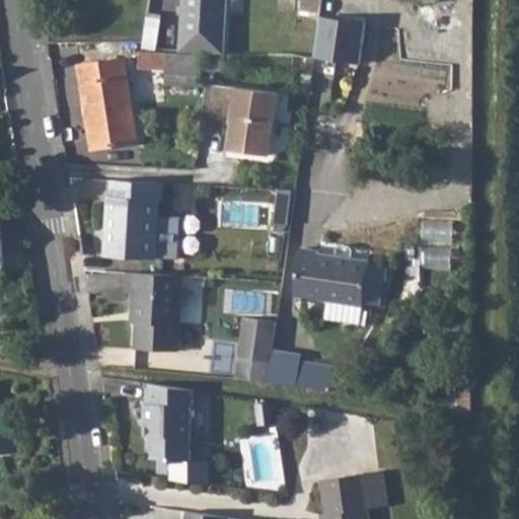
[(180,0),(177,50),(213,52),(222,53),(224,0),(180,0)]
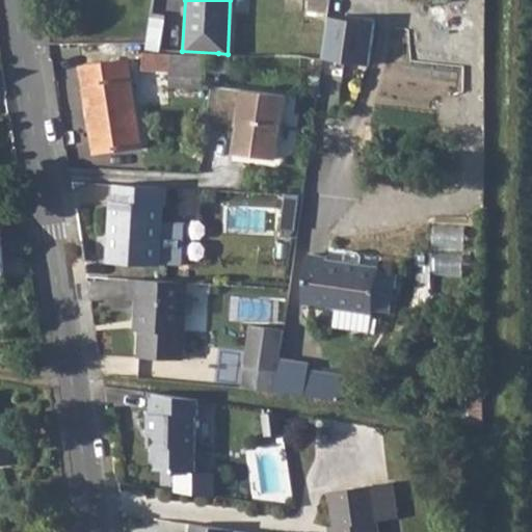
[(299,0),(298,12),(328,16),(329,0),(299,0)]
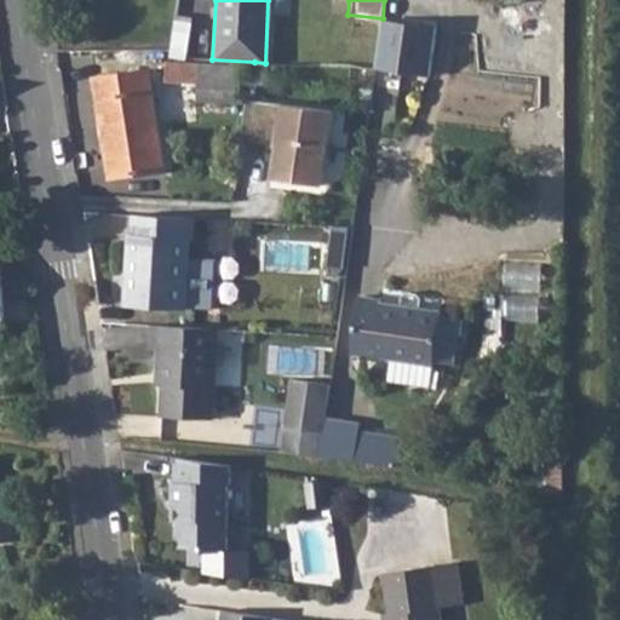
[(383,18),(374,68),(430,75),(437,27),(383,18)]
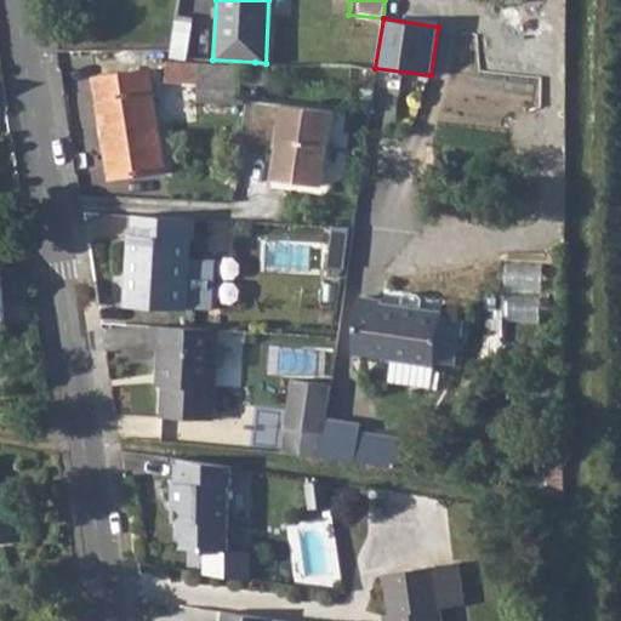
[(192,24),(176,23),(170,58),(187,58),(192,24)]
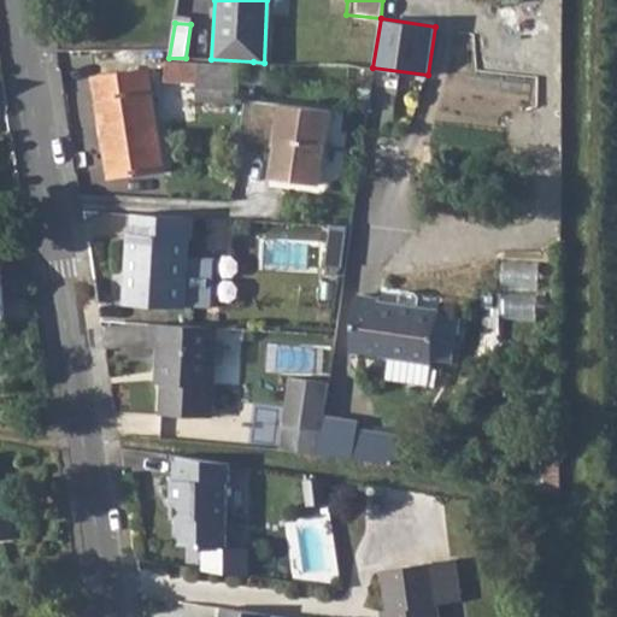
[(480,69),(538,74),(541,37),(483,33),(480,69)]
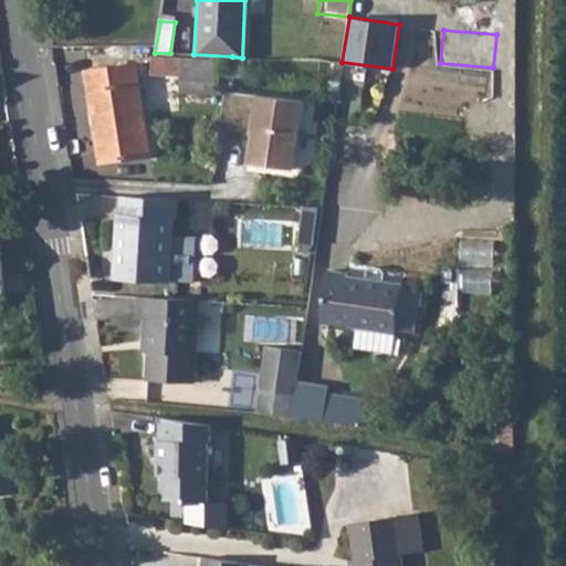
[(180,55),(179,72),(192,91),(219,93),(220,59),(180,55)]
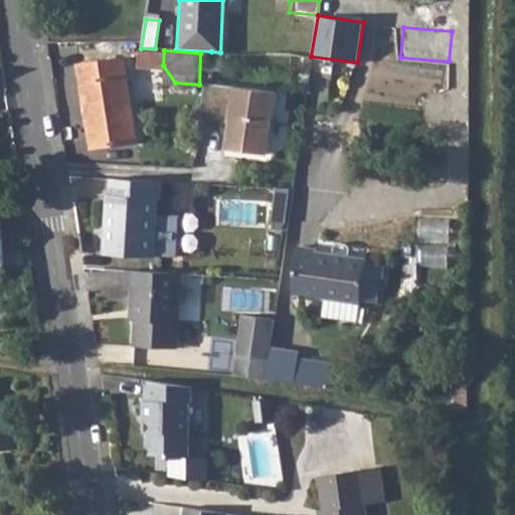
[(80,63),(93,146),(137,138),(124,56),(80,63)]
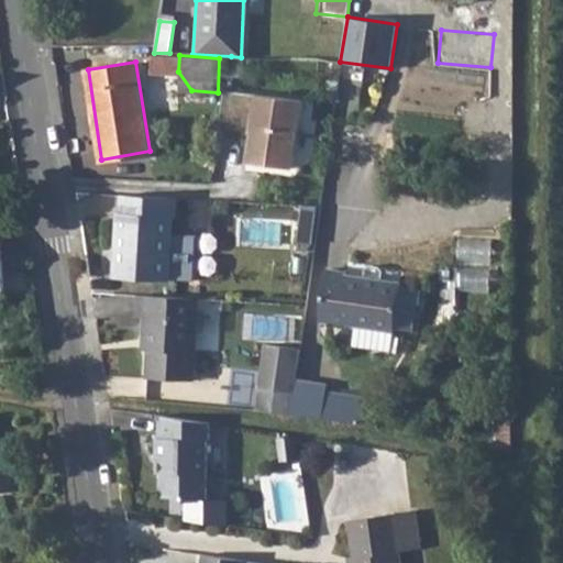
[(301,100),(224,89),(219,128),(252,132),(262,140),(258,163),(293,168),(301,100)]
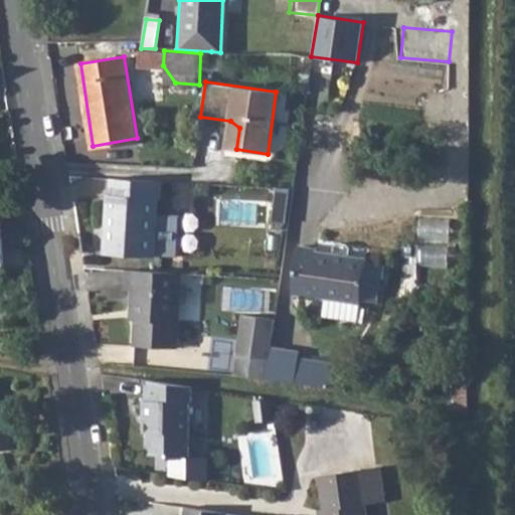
[(239,128),(230,121),(226,148),(236,149),(239,128)]
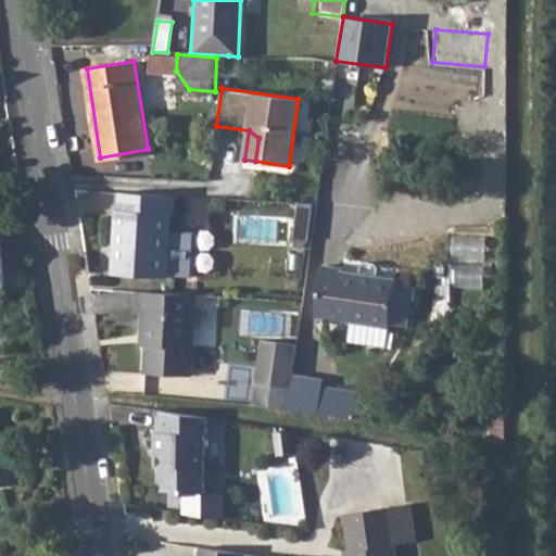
[(175,194),(119,192),(119,210),(116,210),(113,274),(167,276),(172,212),(174,212),(175,194)]
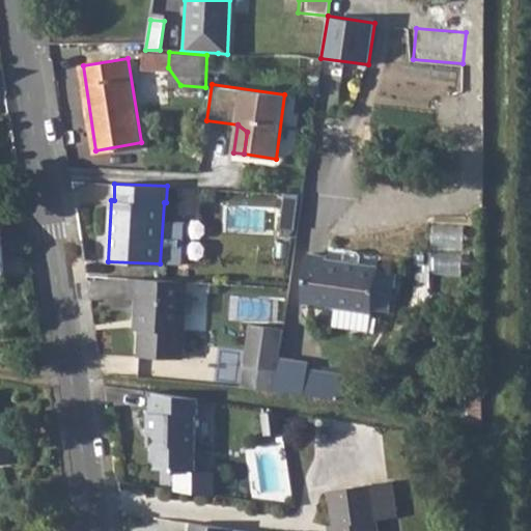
[(371,311),(371,308),(378,269),(378,266),(326,257),(326,254),(309,252),(301,302),(371,311)]
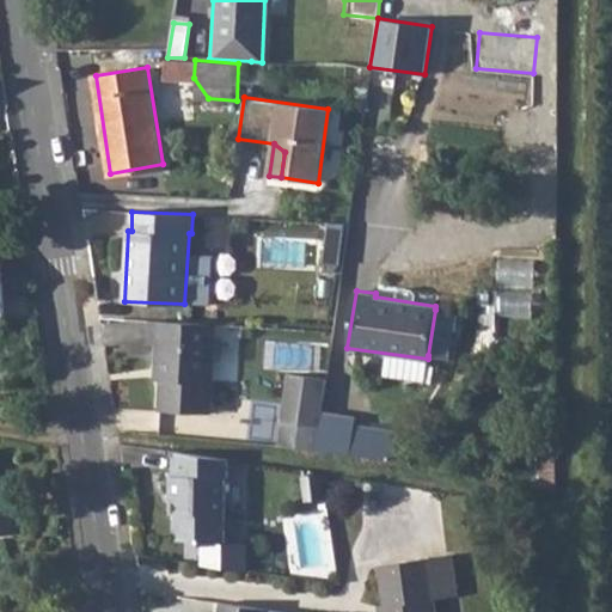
[(435,310),(428,355),(448,359),(456,313),(435,310)]
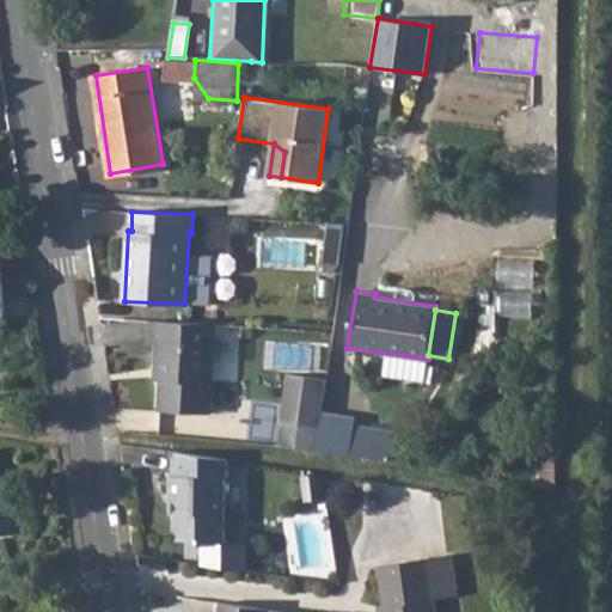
[(210,324),(146,322),(145,343),(153,344),(152,371),(159,371),(158,380),(157,412),(206,415),(210,324)]
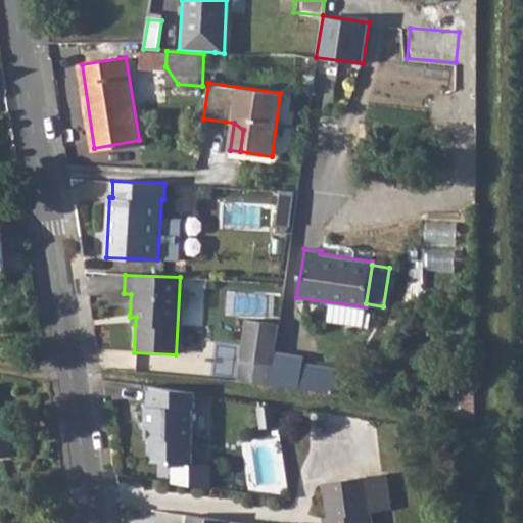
[(245,317),(239,360),(272,364),(273,358),(278,322),(245,317)]
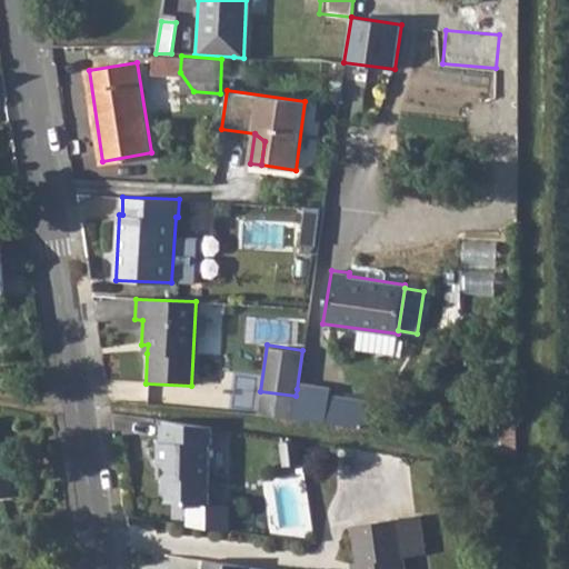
[(296,396),(293,418),(323,423),(328,395),(297,389),(296,396)]
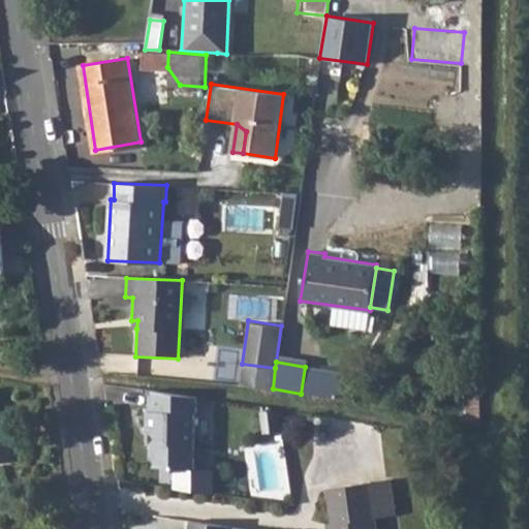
[(305,367),(301,394),(347,402),(351,376),(305,367)]
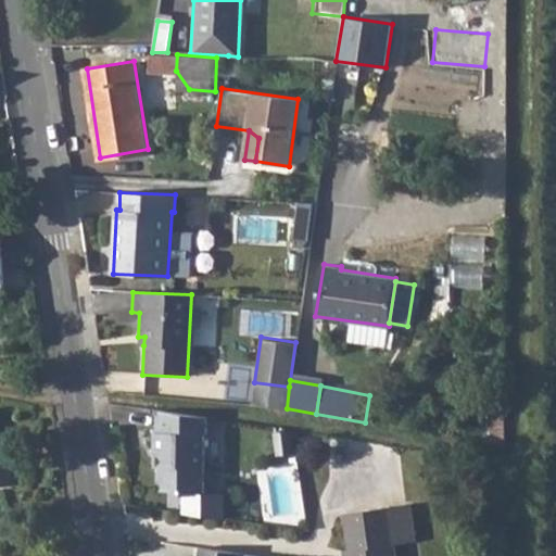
[(209,421),(159,414),(158,437),(155,437),(155,457),(159,457),(158,494),(178,495),(182,500),(203,501),(205,440),(207,441),(209,421)]
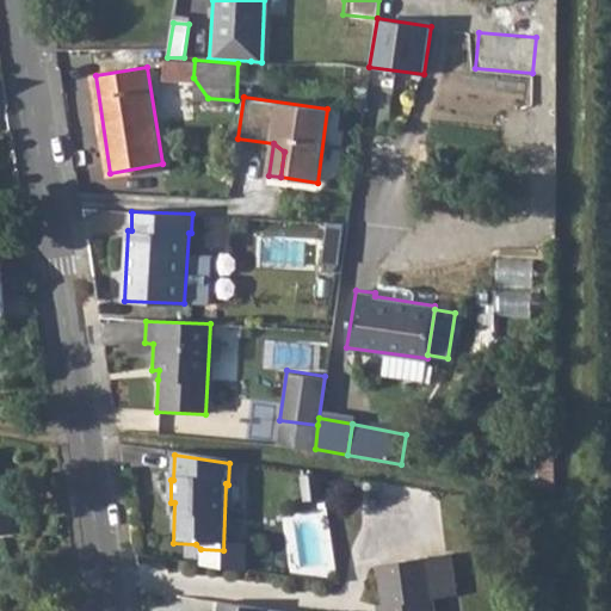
[(388,610),(436,610),(436,603),(460,599),(454,556),(382,568),(388,610)]
